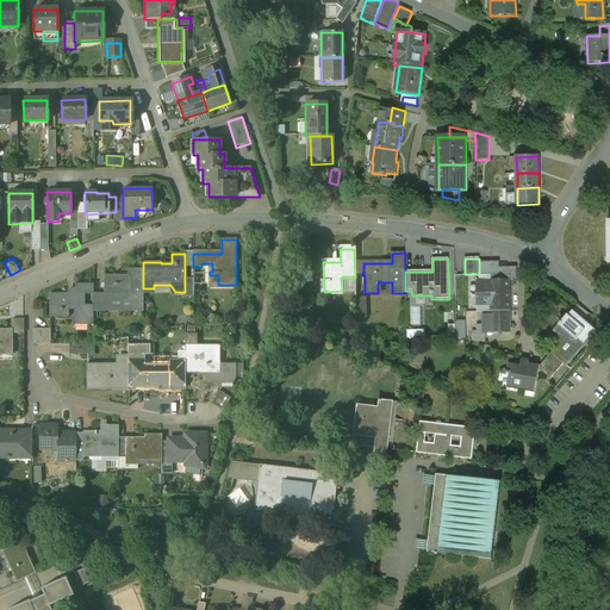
[(517,280),(517,268),(499,268),(499,262),(479,262),(479,274),(479,275),(491,275),(493,275),(498,275),(498,280),(509,280),(517,280)]
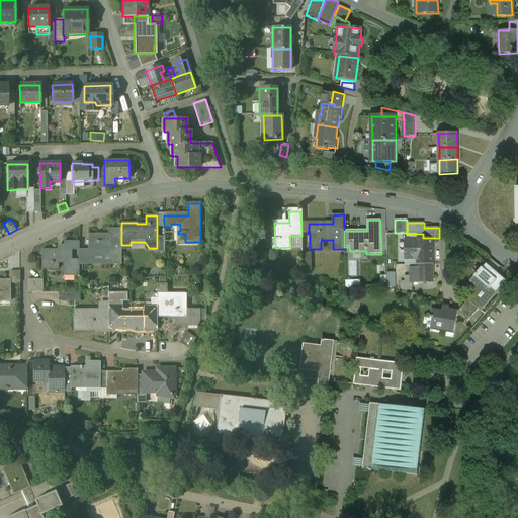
[(265,240),(265,224),(257,224),(257,240),(265,240)]
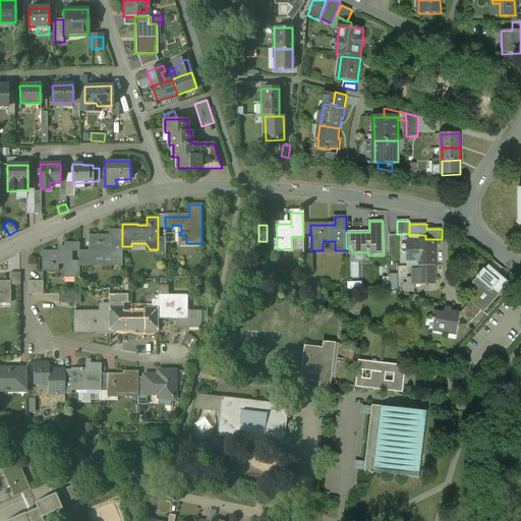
[(122,230),(108,230),(108,235),(89,235),(89,251),(79,251),(79,262),(79,267),(122,267),(122,246),(122,230)]
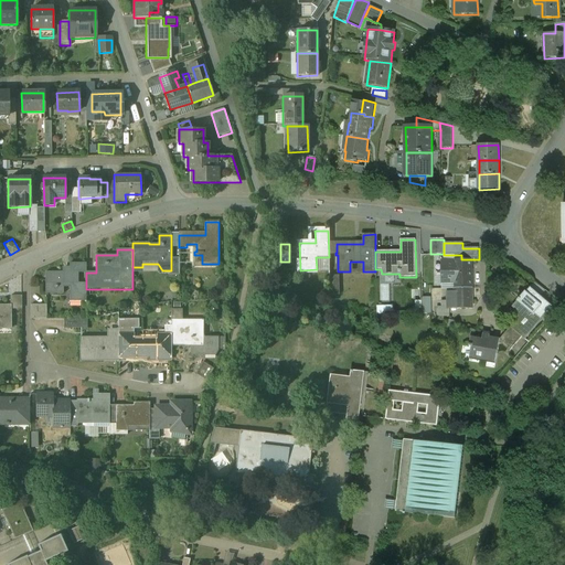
[(471,259),(461,259),(461,255),(457,255),(455,255),(455,262),(441,262),(443,283),(455,283),(455,289),(472,289),(471,259)]
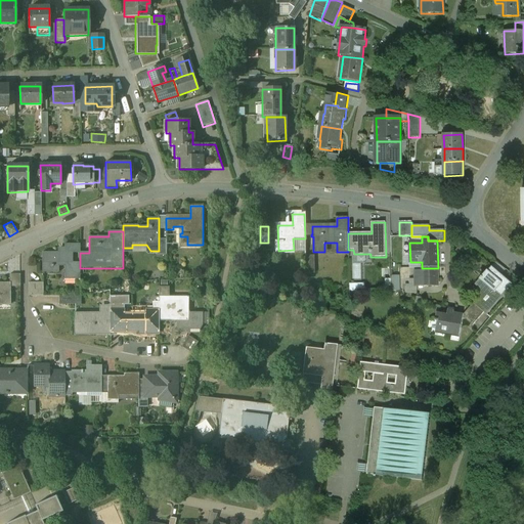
[(166,239),(159,239),(159,251),(158,251),(158,255),(166,255),(166,239)]
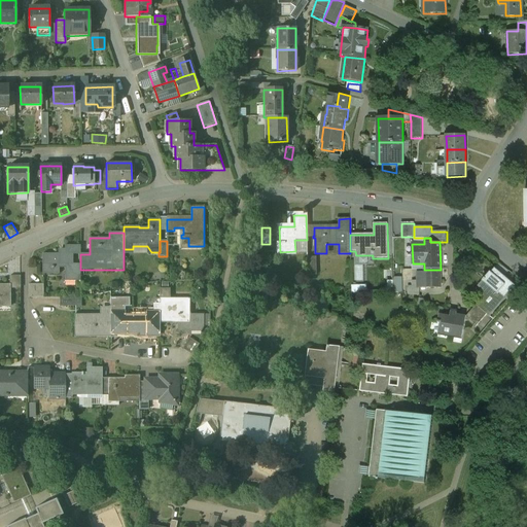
[(80,246),(65,246),(65,251),(59,251),(59,254),(42,254),(42,275),(59,275),(59,268),(65,268),(65,281),(79,281),(78,282),(80,282),(80,270),(80,265),(72,265),(72,254),(80,254),(80,246)]
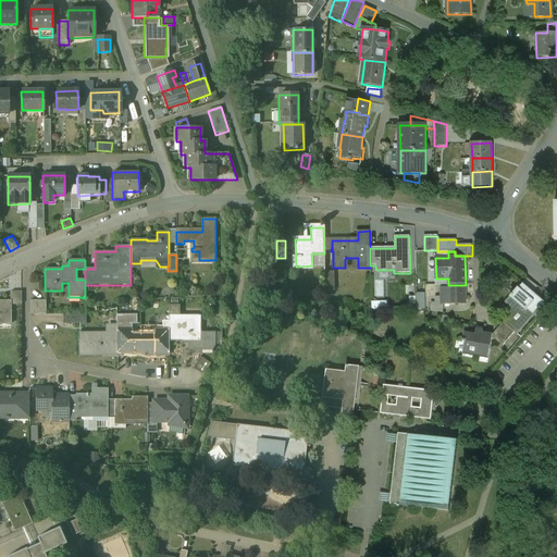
[(532,282),(531,282),(527,279),(523,284),(533,293),(539,287),(532,282)]
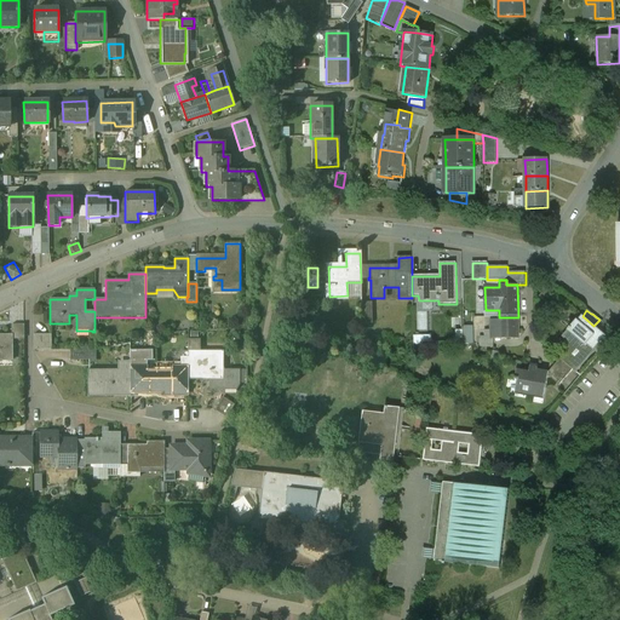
[(578,336),(560,357),(557,355),(556,356),(561,360),(573,371),(575,372),(595,350),(600,355),(612,342),(593,326),(583,316),(578,321),(577,320),(569,329),(570,331),(574,334),(575,333),(578,336)]
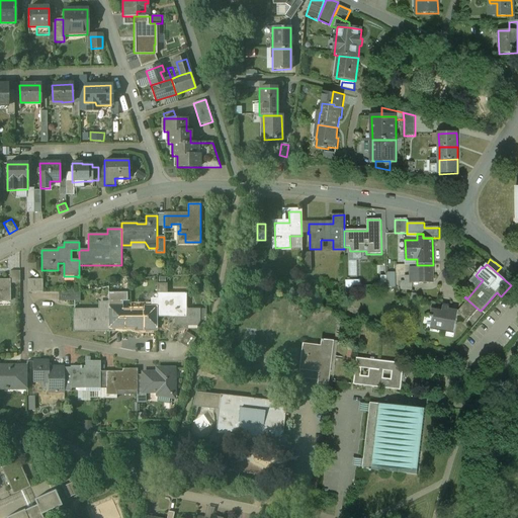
[(433,265),(417,265),(417,267),(410,267),(410,276),(405,276),(405,281),(410,281),(410,283),(413,283),(433,283),(433,265)]
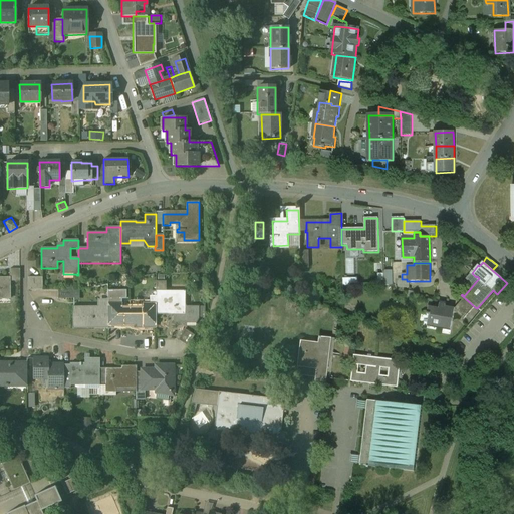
[(20,269),(9,269),(10,278),(10,281),(20,281),(20,269)]
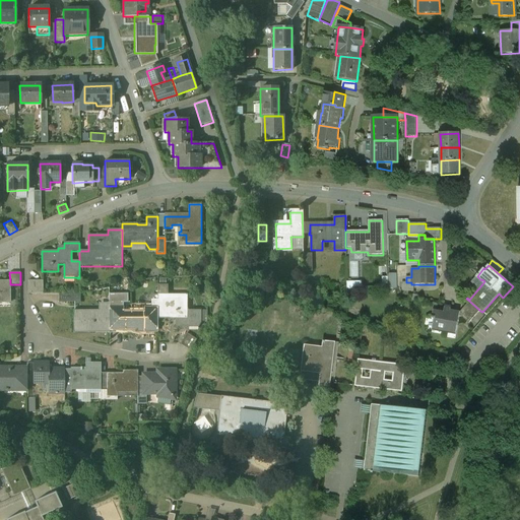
[(43,280),(28,280),(28,294),(43,294),(43,280)]
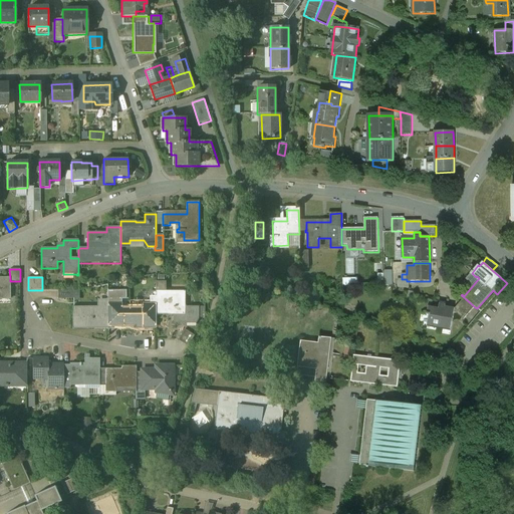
[(10,281),(10,278),(0,278),(0,299),(10,299),(10,281)]
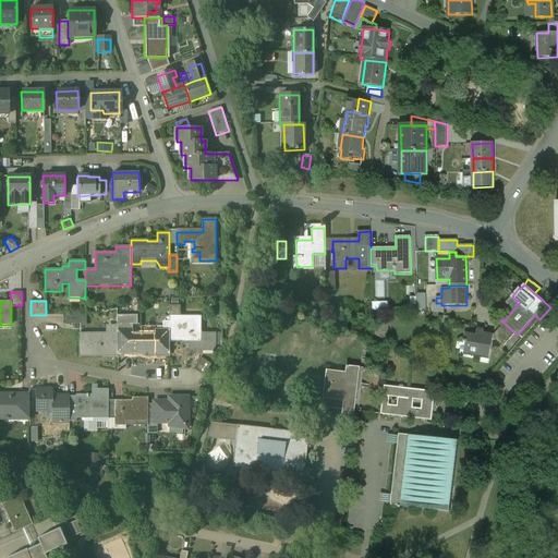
[(436,303),(432,303),(432,313),(444,313),(445,305),(441,305),(441,303),(436,303)]
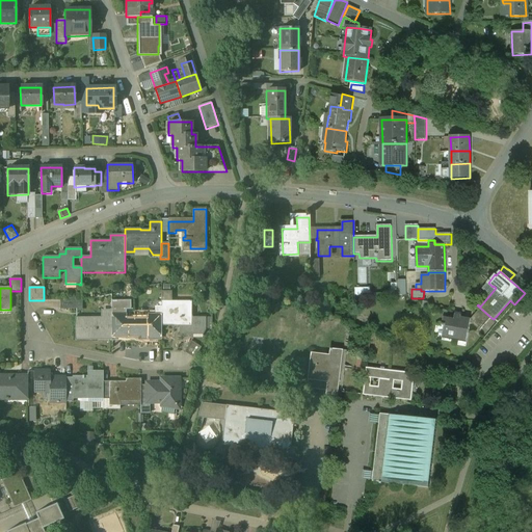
[(191,301),(170,301),(170,291),(161,291),(161,315),(161,326),(179,326),(179,336),(192,336),(192,330),(206,330),(206,317),(191,317),(191,301)]
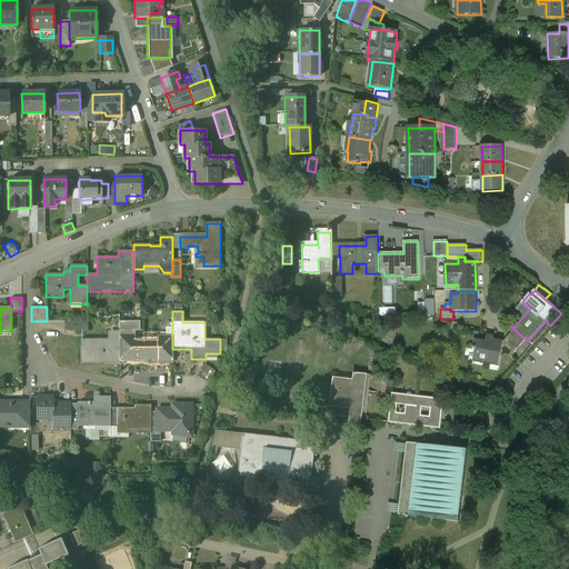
[(140,321),(119,321),(119,337),(135,337),(135,331),(140,331),(140,321)]
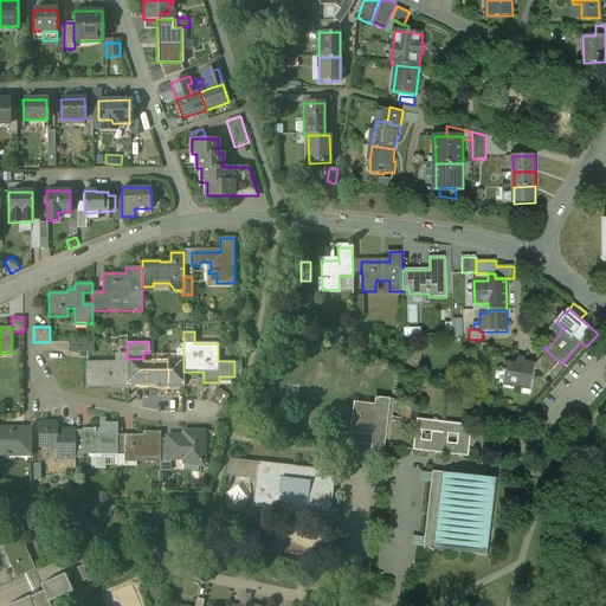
[(88,343),(69,343),(69,353),(88,353),(88,343)]
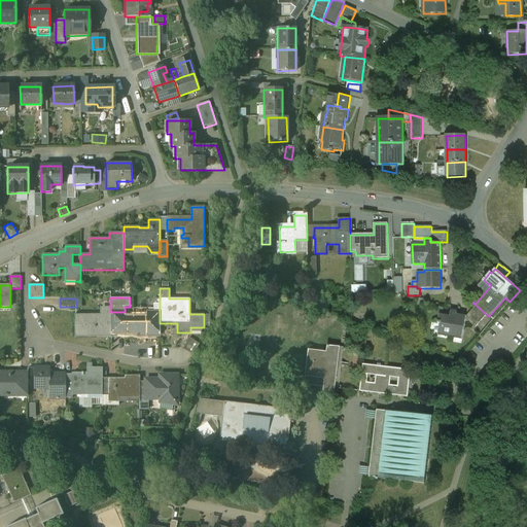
[(477,306),(466,317),(465,321),(468,321),(476,328),(487,315),(477,306)]
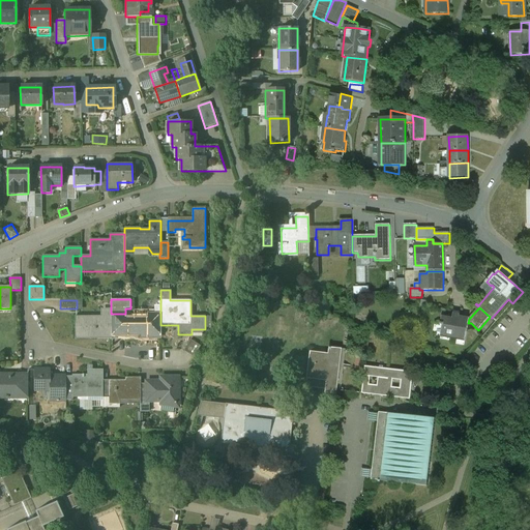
[(125,318),(125,314),(111,314),(111,318),(111,323),(119,323),(119,326),(125,326),(125,318)]
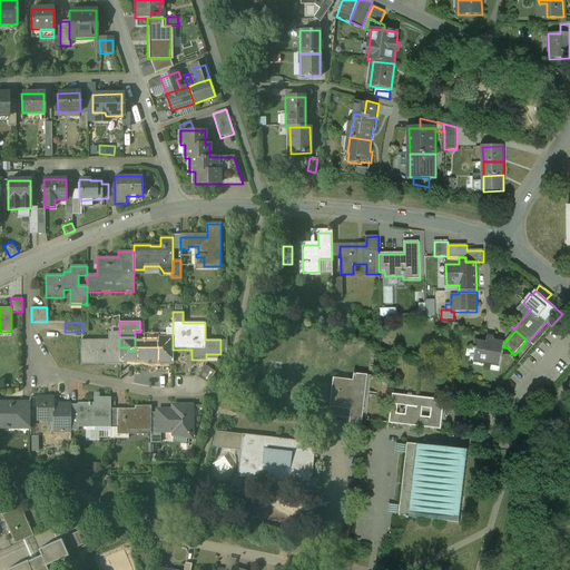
[(135,342),(135,351),(134,361),(151,361),(151,356),(173,356),(173,350),(173,337),(158,337),(158,342),(135,342)]
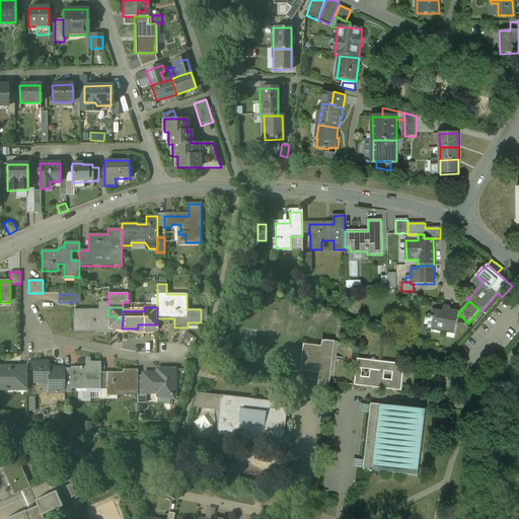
[(442,312),(433,310),(431,318),(434,319),(431,330),(455,335),(458,316),(459,312),(449,310),(449,308),(443,307),(442,312)]
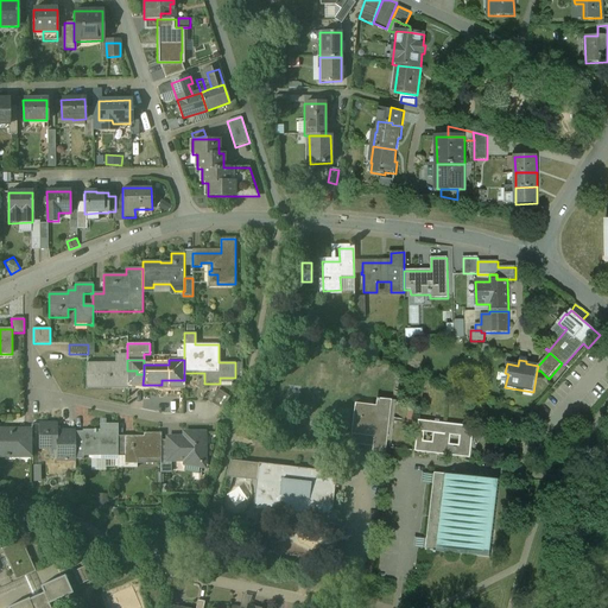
[(127,365),(87,365),(87,387),(111,387),(111,388),(127,388),(127,385),(127,371),(127,365)]
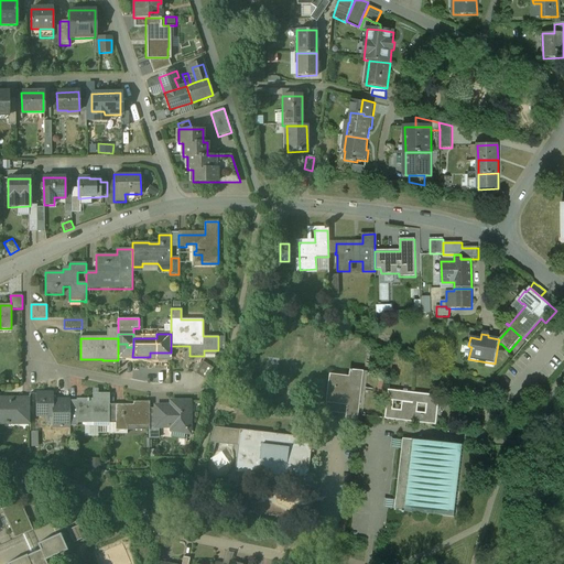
[(214,368),(203,361),(195,373),(206,380),(214,368)]
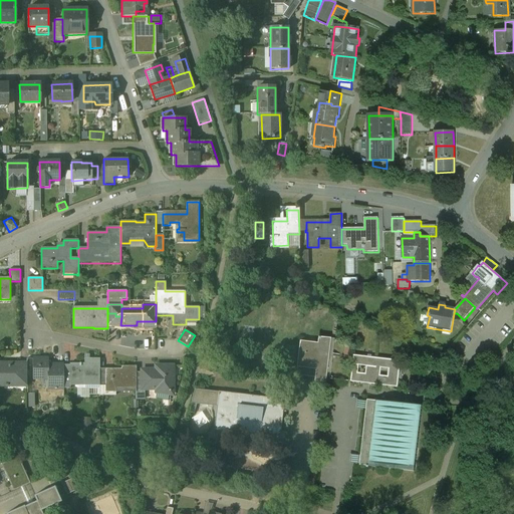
[(332,338),(319,337),(318,343),(299,341),(295,375),(327,379),(332,338)]
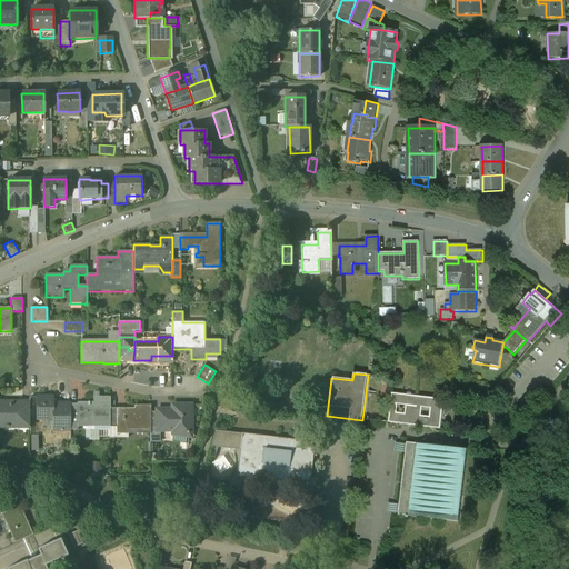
[(443,400),(392,393),(388,422),(440,429),(443,400)]
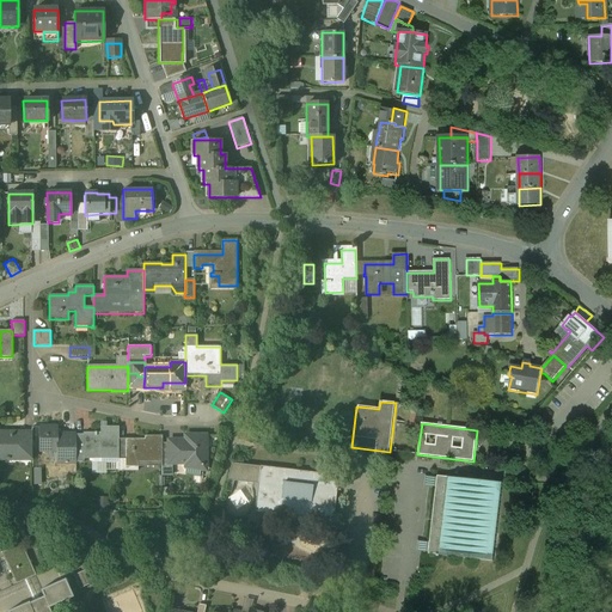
[(101,433),(83,433),(83,435),(84,457),(84,459),(118,459),(118,440),(118,427),(101,427),(101,433)]
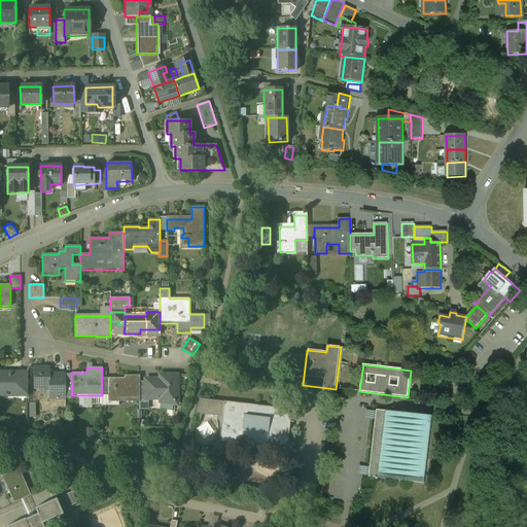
[(65,375),(49,375),(49,369),(35,369),(35,388),(49,388),(49,398),(65,398),(65,394),(65,375)]
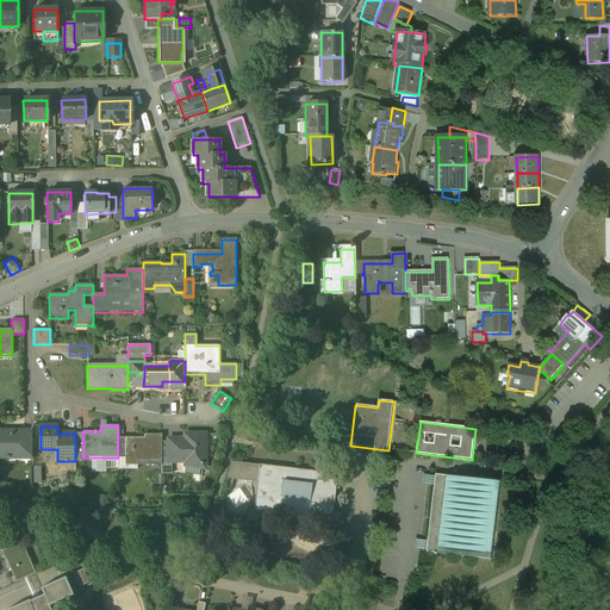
[(32,433),(0,433),(0,459),(32,459),(32,433)]
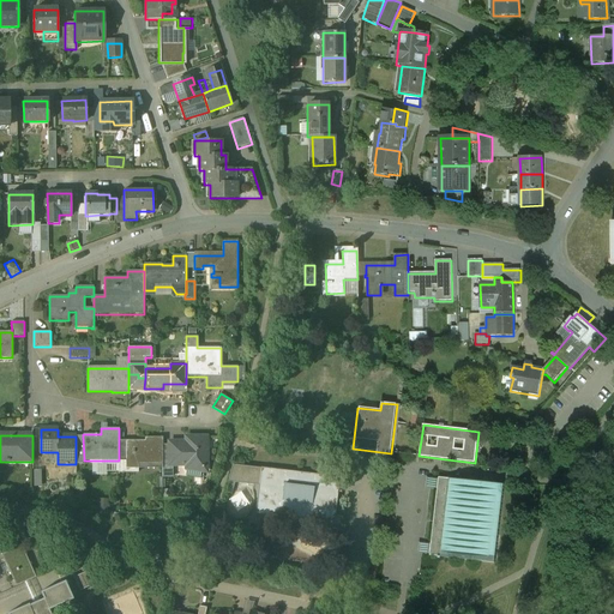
[(162,438),(144,438),(144,441),(126,441),(126,461),(119,461),(119,473),(138,473),(137,464),(162,464),(162,462),(162,445),(162,438)]
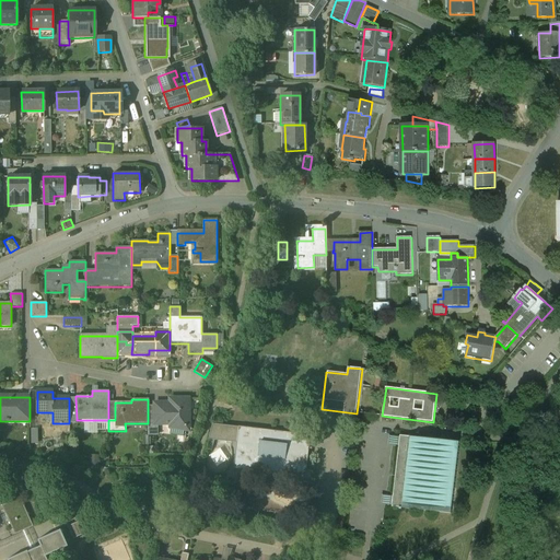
[(177,399),(177,404),(154,404),(154,406),(154,421),(154,423),(156,423),(156,424),(170,424),(170,429),(171,429),(171,427),(184,427),(184,431),(186,431),(186,427),(188,427),(188,399),(177,399)]
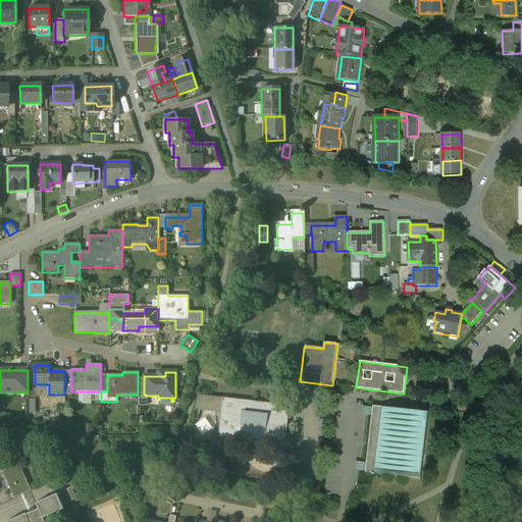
[(289,406),(222,398),(217,437),(283,446),(284,439),(289,406)]
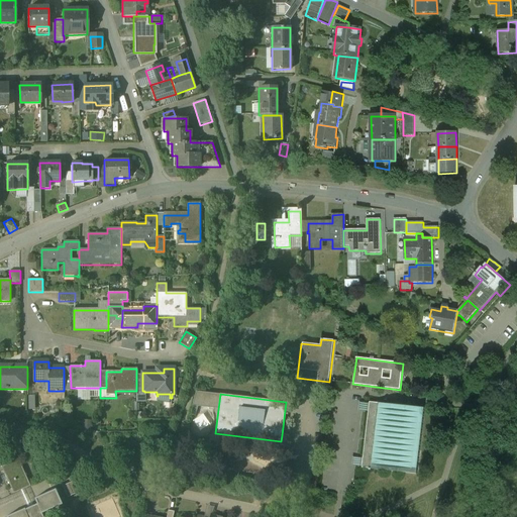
[(425,408),(370,402),(362,468),(418,474),(425,408)]
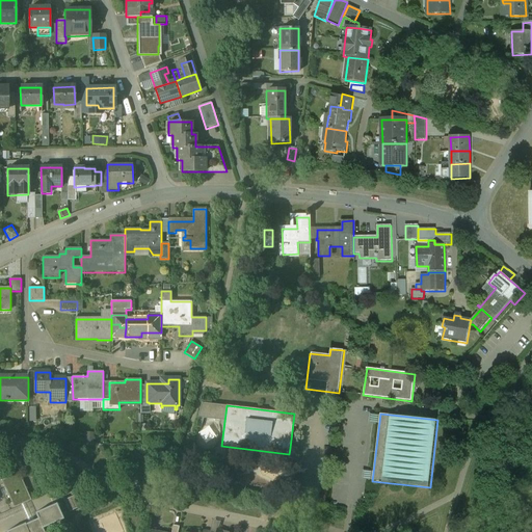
[(30,455),(0,468),(0,477),(0,479),(34,463),(30,455)]
